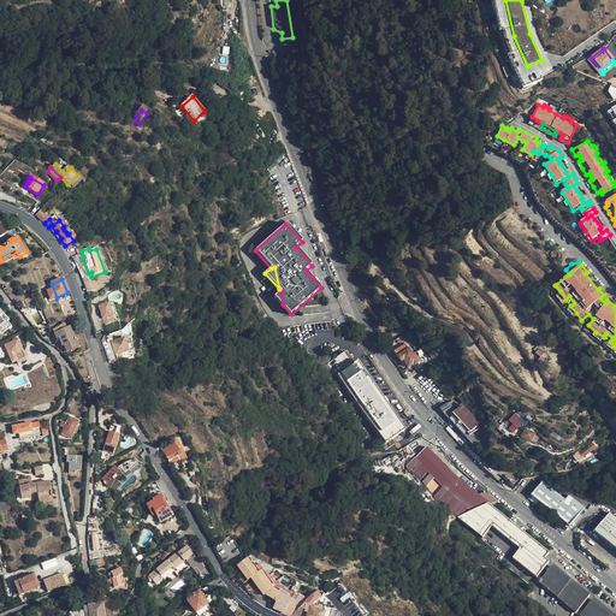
[(24,298),(28,307),(36,302),(33,295),(24,298)]
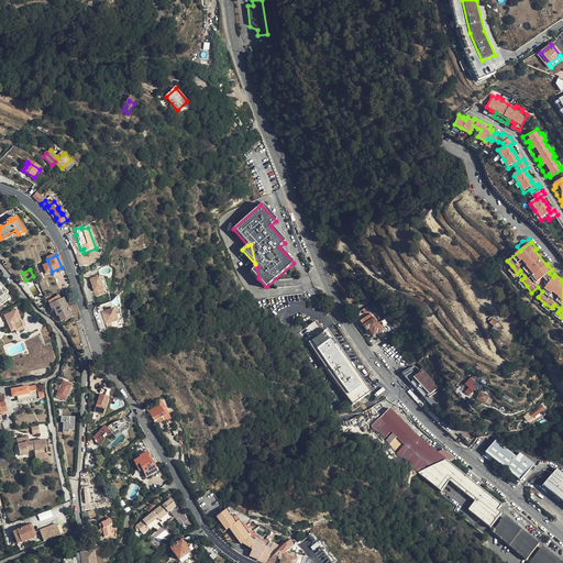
[(100,275),(90,278),(97,296),(103,294),(101,288),(103,287),(100,275)]
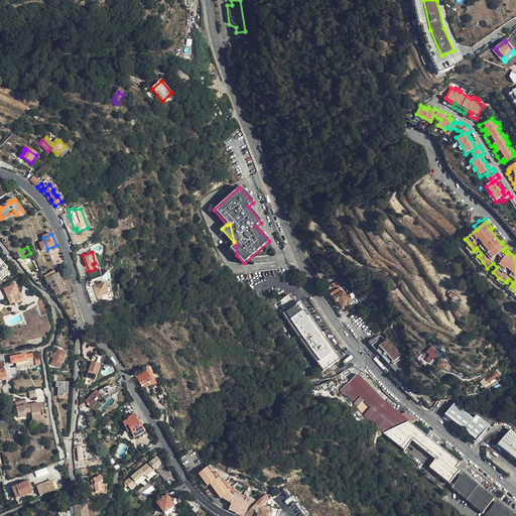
[(0,280),(9,274),(6,269),(0,261),(0,280)]
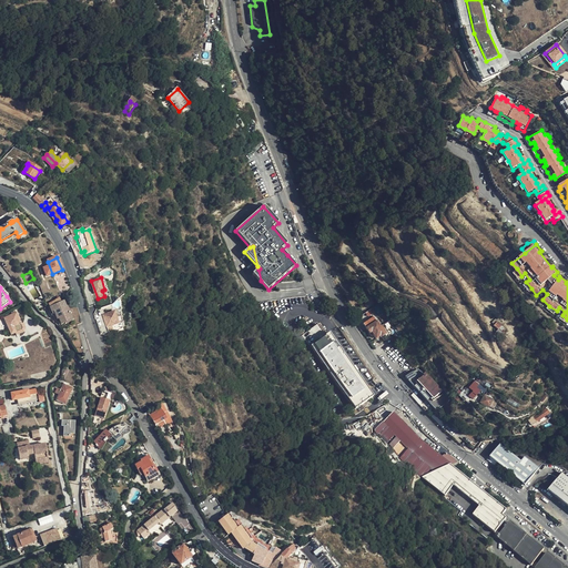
[(61,303),(59,297),(49,303),(51,307),(50,307),(52,312),(54,312),(57,320),(63,317),(63,316),(70,314),(68,307),(67,307),(64,302),(61,303)]
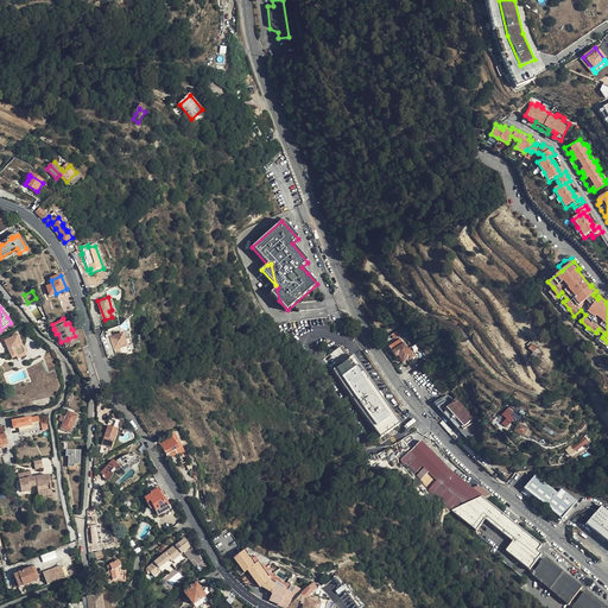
[(89,346),(80,318),(75,320),(83,347),(89,346)]
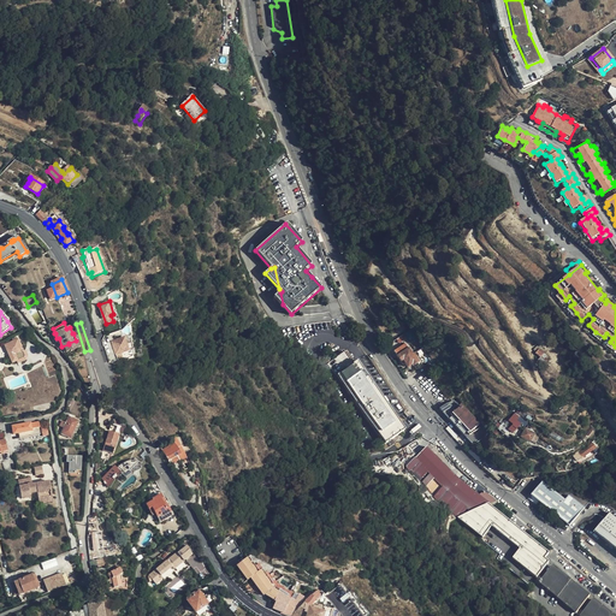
[(124,331),(125,337),(128,347),(120,349),(122,353),(135,349),(130,330),(124,331)]
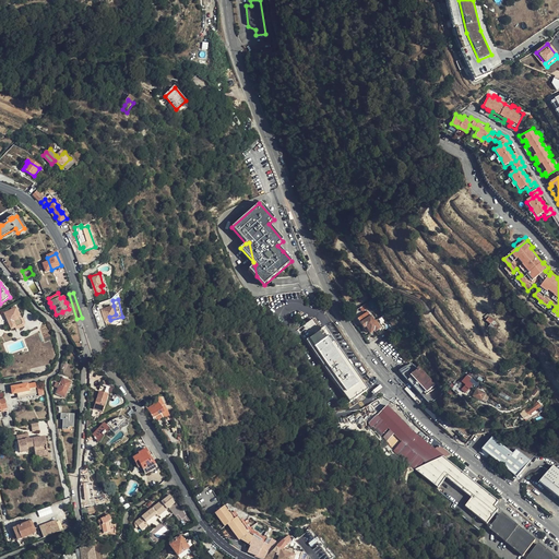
[(116,314),(114,306),(102,309),(105,321),(110,320),(109,317),(116,314)]
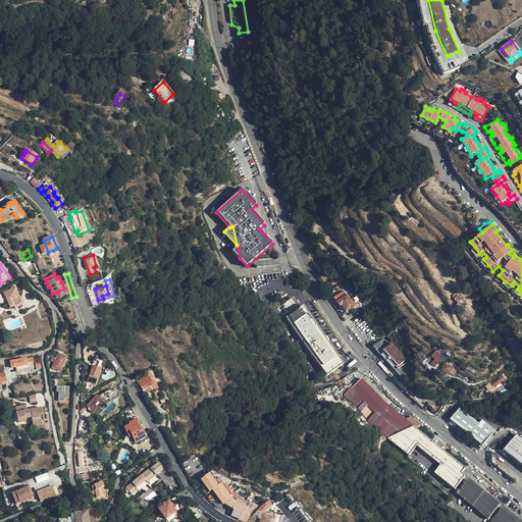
[(14,306),(22,302),(15,288),(14,289),(12,289),(8,291),(6,292),(5,293),(11,307),(14,306)]
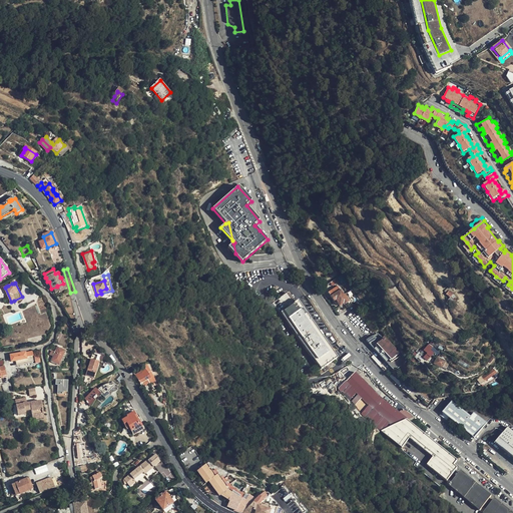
[(328,293),(334,301),(335,303),(337,302),(340,306),(343,304),(344,305),(349,302),(343,294),(338,287),(328,293)]
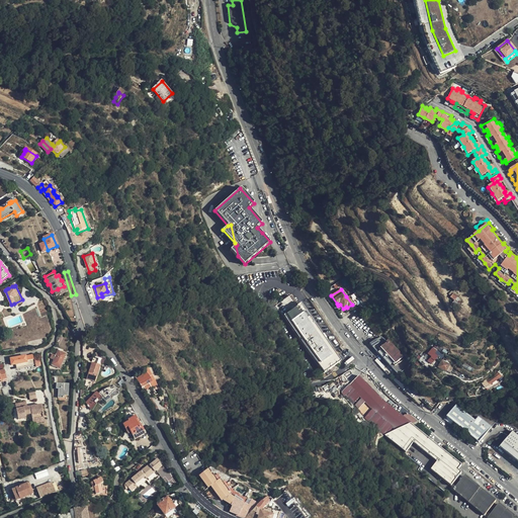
[(305,307),(303,304),(300,306),(292,295),(279,305),(327,371),(344,360),(305,307)]
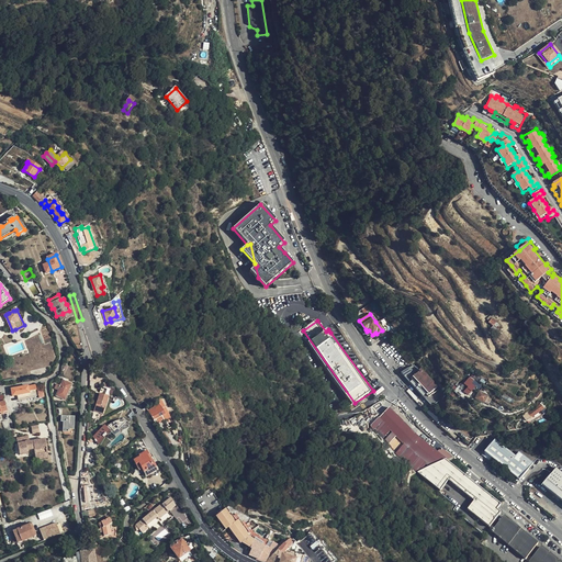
[(439,388),(422,368),(419,370),(414,363),(405,371),(427,397),(439,388)]
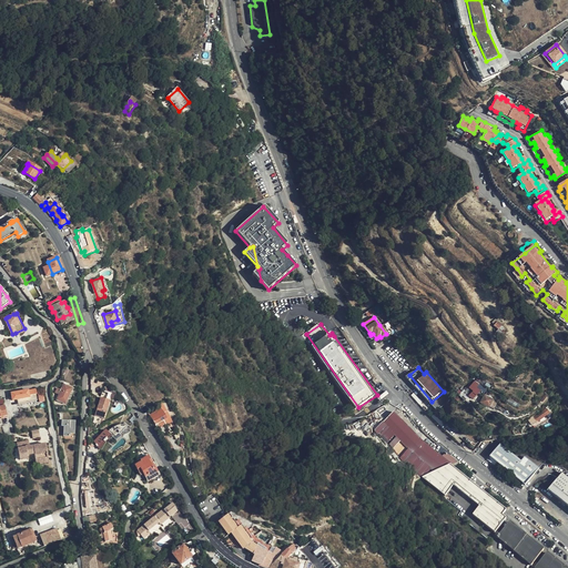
[(477,394),(480,397),(483,394),(480,392),(479,392),(476,388),(479,384),(475,382),(469,387),(468,387),(464,392),(469,396),(468,397),(472,401),(477,394)]
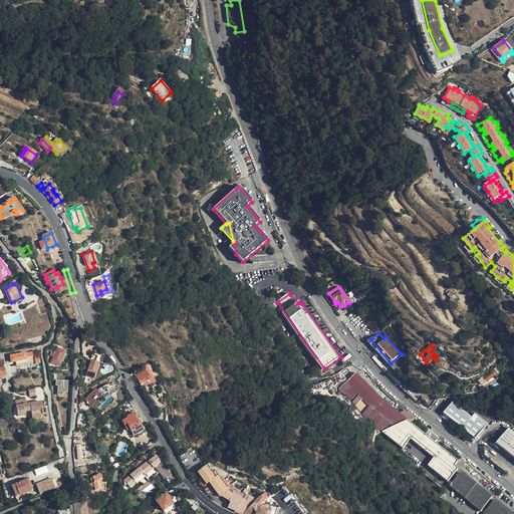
[(60,365),(65,351),(57,348),(52,362),(60,365)]
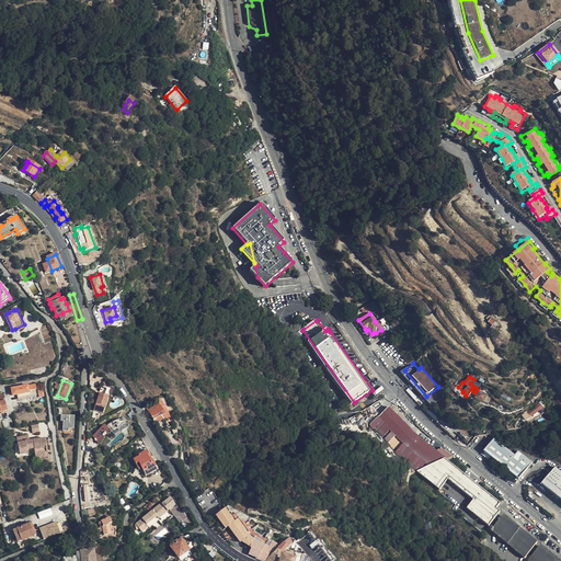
[(36,390),(35,385),(12,388),(11,389),(12,396),(18,395),(29,392),(29,391),(34,390),(36,390)]
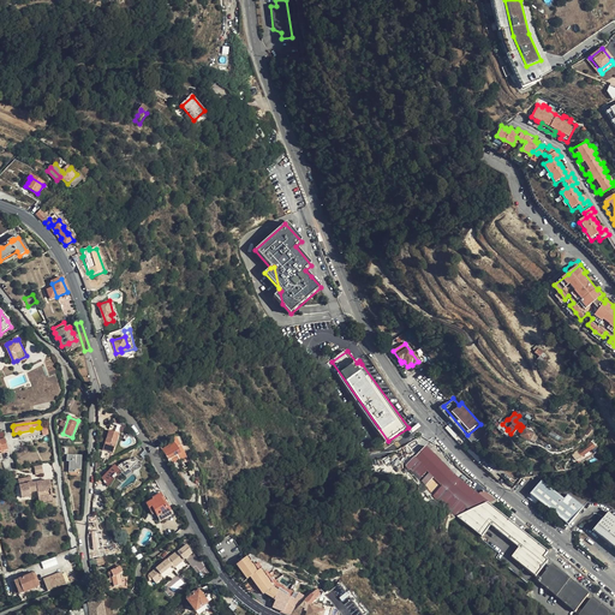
[(109,431),(119,434),(121,427),(112,424),(109,431)]
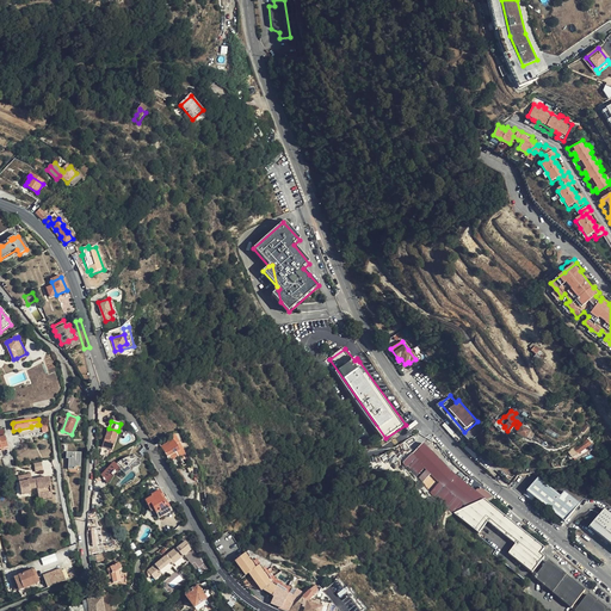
[(525,438),(529,430),(520,425),(517,433),(525,438)]
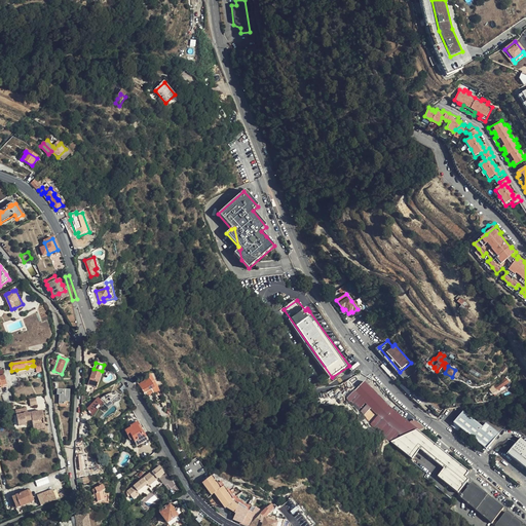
[(97,387),(102,371),(94,369),(89,385),(97,387)]
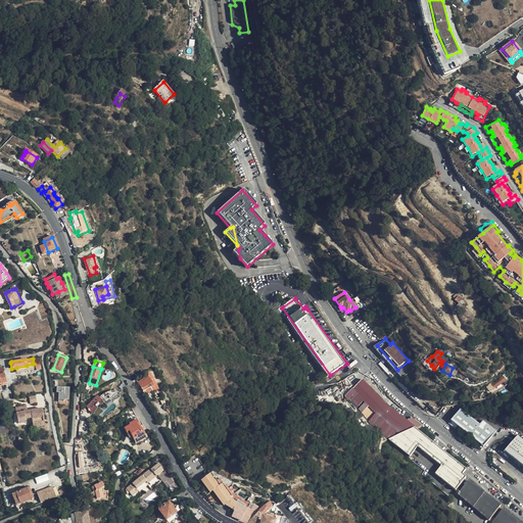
[(163,386),(153,369),(148,372),(150,375),(155,383),(158,389),(163,386)]
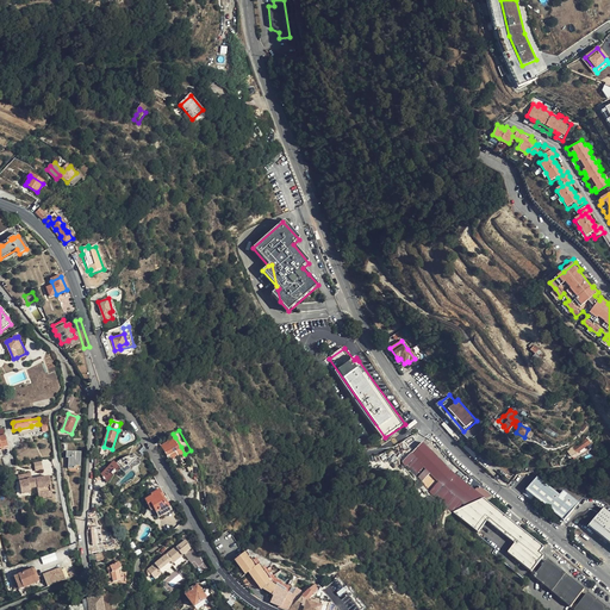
[(576,452),(589,442),(589,441),(592,439),(589,435),(573,448),(576,452)]
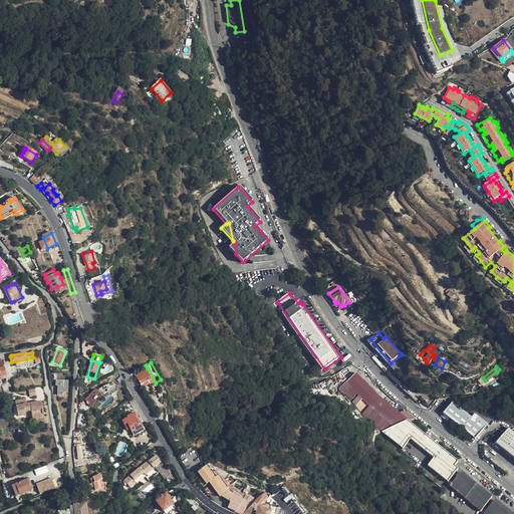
[(153,376),(148,368),(135,376),(140,384),(147,380),(153,376)]
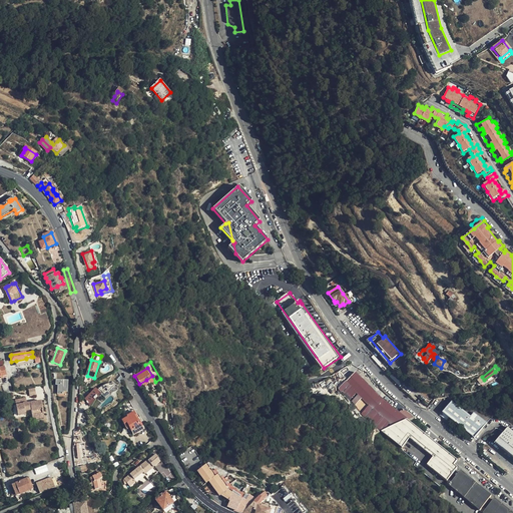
[(384,398),(358,372),(348,382),(374,407),(396,423),(410,418),(384,398)]
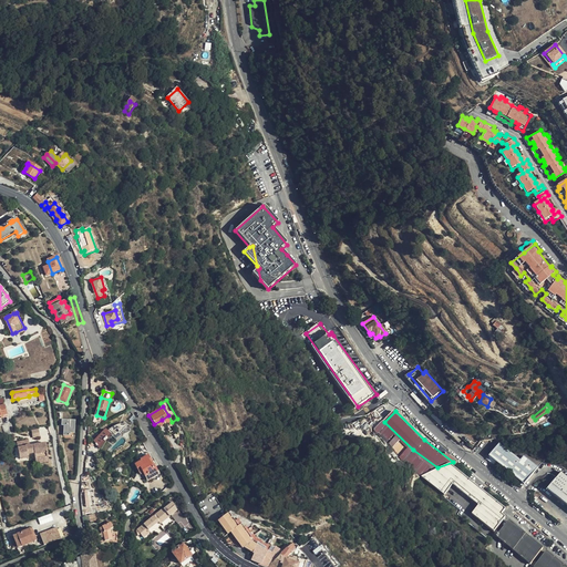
[(163,421),(162,420),(154,424),(156,429),(165,423),(165,424),(167,423),(169,422),(167,419),(163,421)]
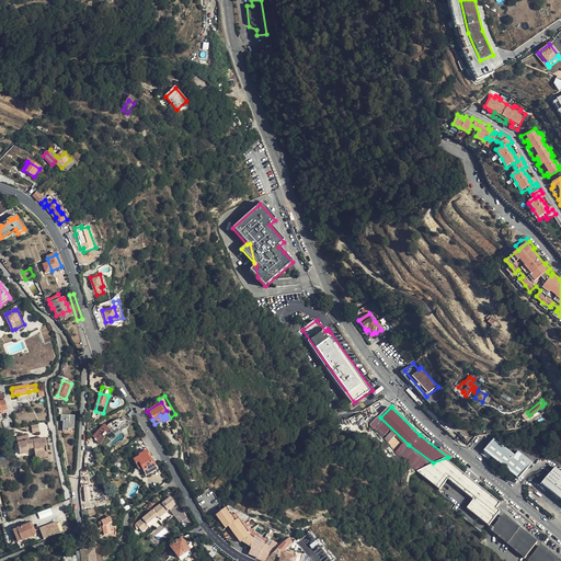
[(126,416),(109,423),(113,434),(130,426),(126,416)]
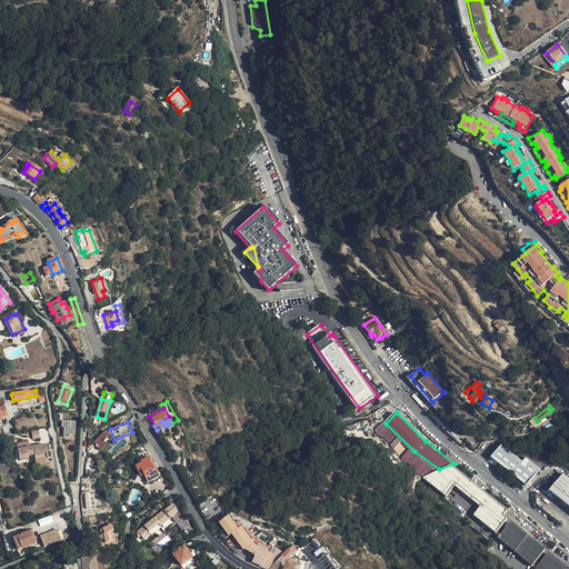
[(73,436),(75,423),(62,423),(61,428),(63,428),(63,438),(69,438),(69,436),(73,436)]
